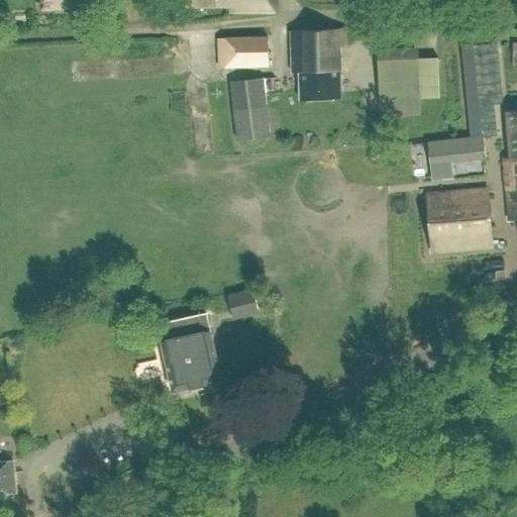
[(186,0),(187,7),(230,7),(230,14),(275,12),(275,0),(186,0)]
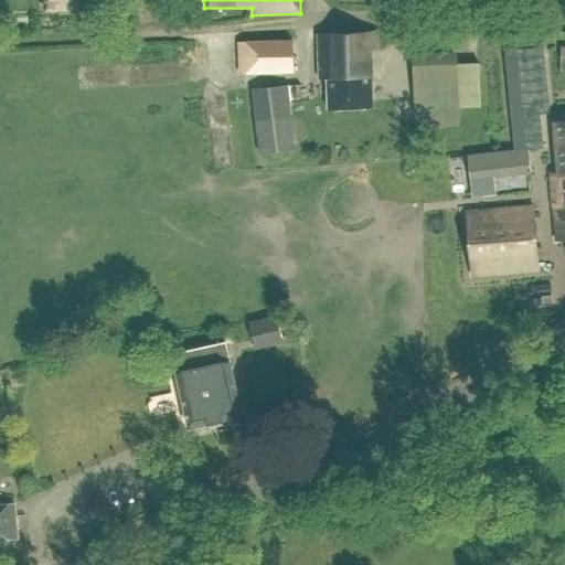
[(377,51),(377,32),(318,34),(319,81),(327,81),(328,112),(373,109),(371,51),(377,51)]
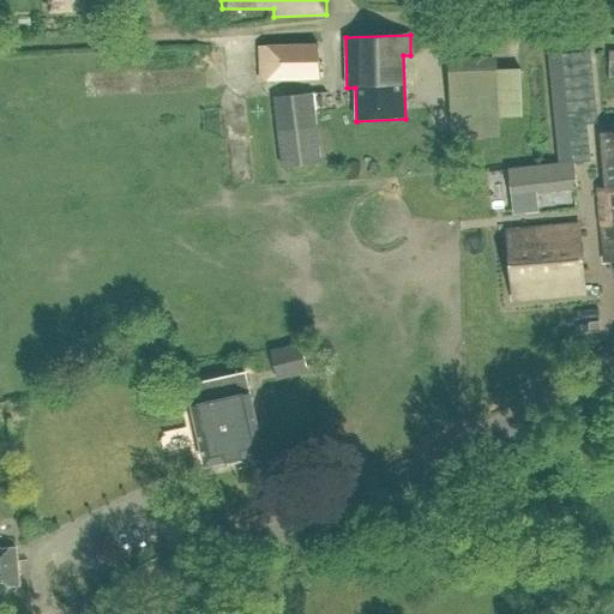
[(321,79),(320,42),(259,46),(260,82),(321,79)]
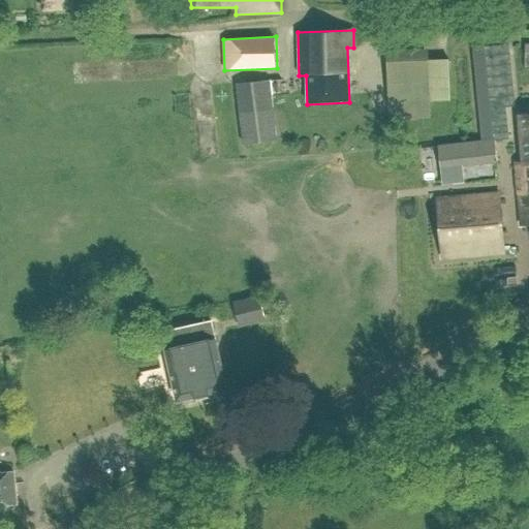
[(449,101),(448,61),(386,63),(389,120),(431,119),(430,101),(449,101)]
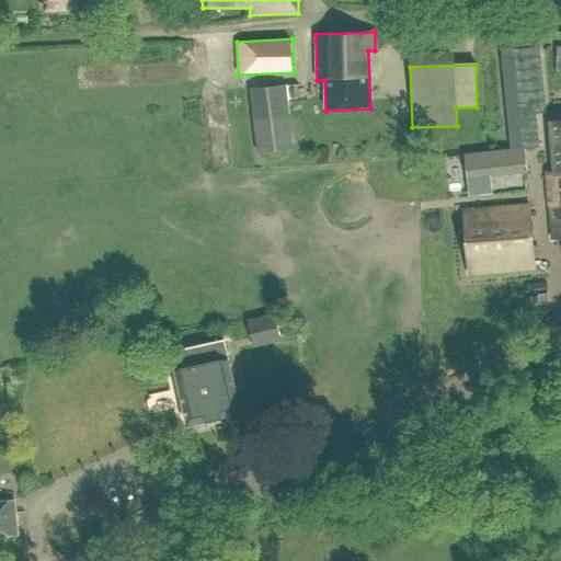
[(286,86),(249,90),(256,156),(294,150),(286,86)]
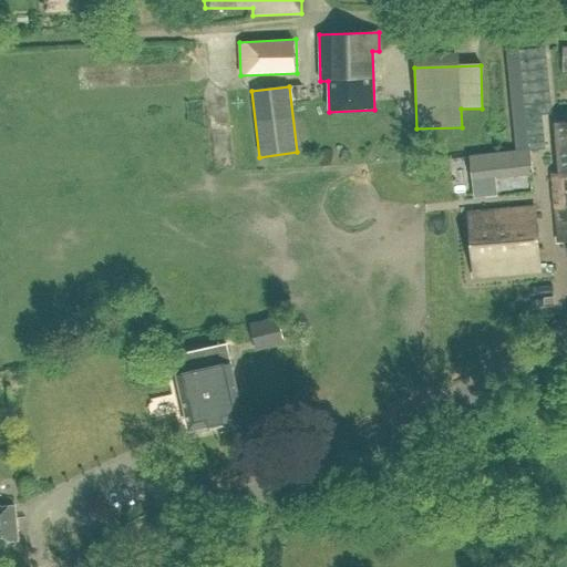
[(566,122),(555,124),(559,175),(553,176),(558,243),(566,241),(566,122)]
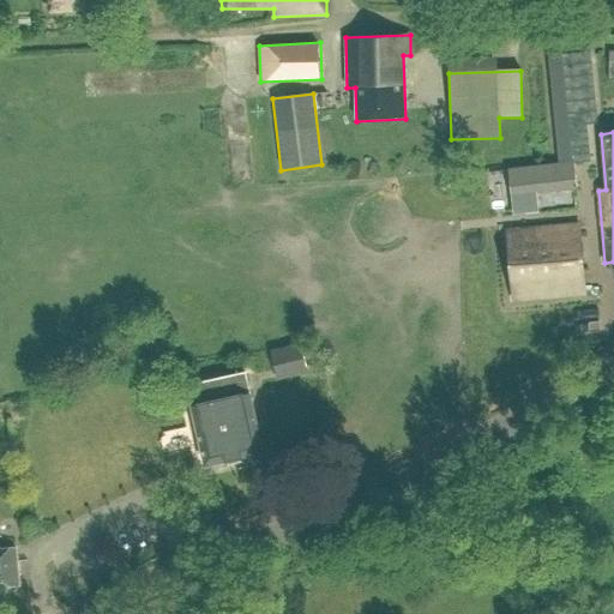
[(585,294),(579,226),(510,230),(515,300),(585,294)]
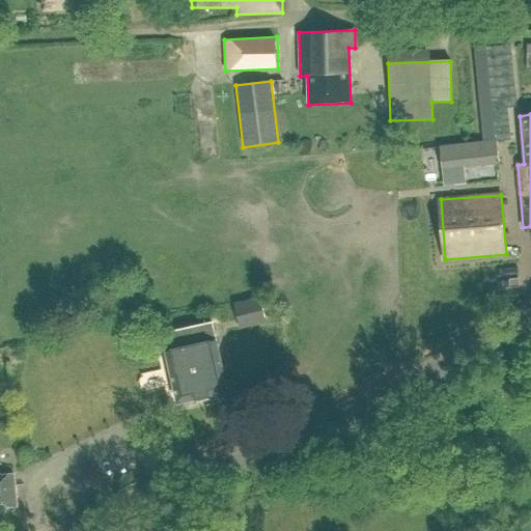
[(267,324),(261,297),(233,303),(240,329),(267,324)]
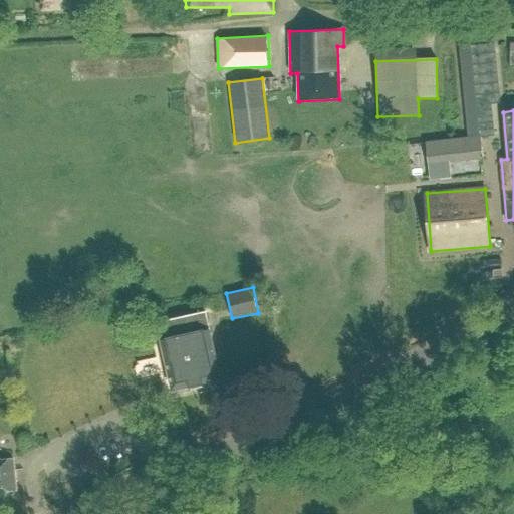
[(220,379),(205,312),(166,321),(167,327),(158,329),(172,391),(220,379)]
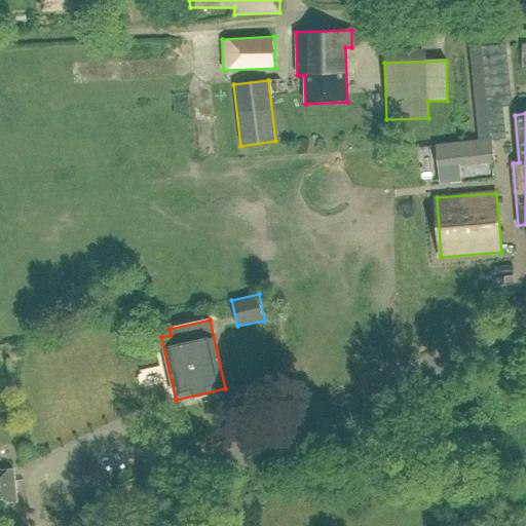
[(16,500),(13,470),(0,471),(0,502),(16,501),(16,500)]
